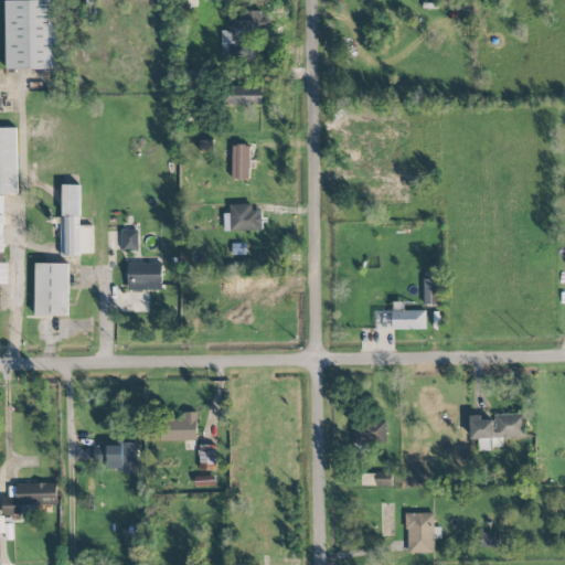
[(55,0),(32,0),(4,0),(6,70),(56,68),(55,0)]
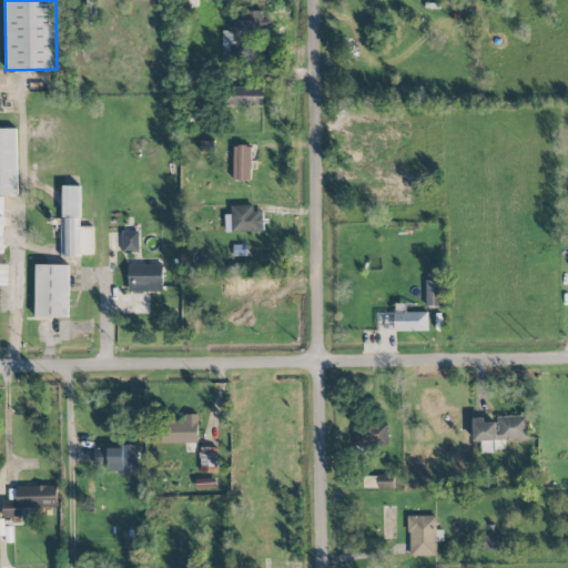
[(264,11),(230,11),(230,31),(223,31),(223,60),(262,59),(262,40),(256,40),(256,36),(265,36),(264,11)]
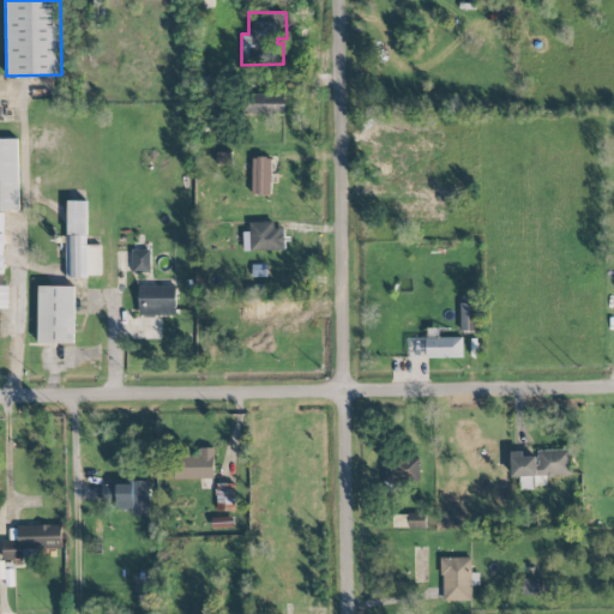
[(284,114),(284,94),(247,95),(247,115),(284,114)]
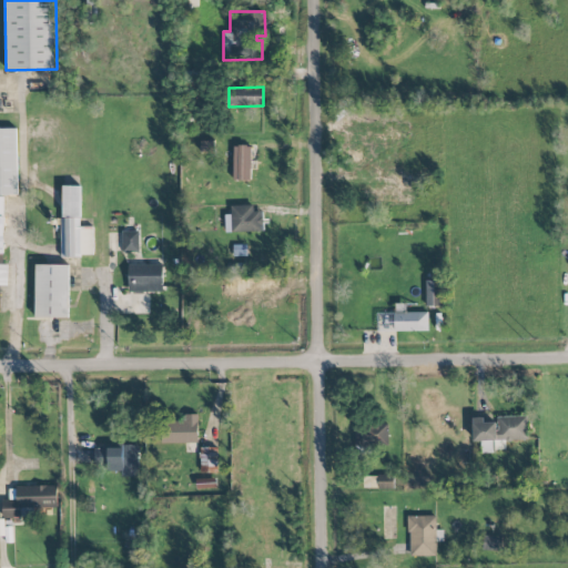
[(17,129),(0,129),(0,264),(3,264),(2,195),(18,194),(17,129)]
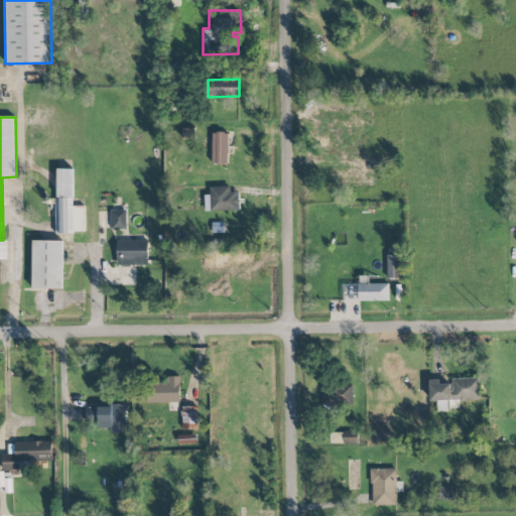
[(213,133),(212,163),(228,163),(229,133),(213,133)]
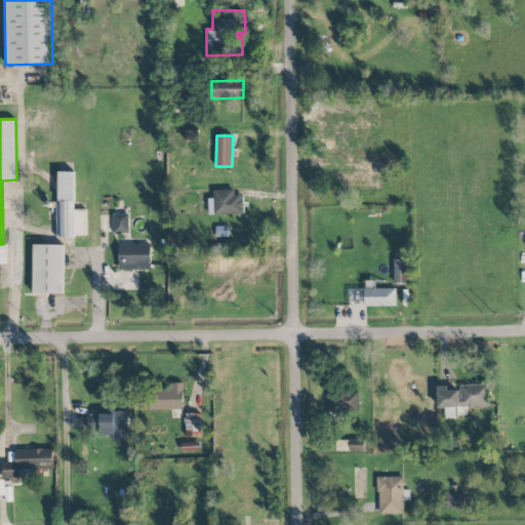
[(56,237),(86,237),(86,209),(75,209),(75,172),(56,172),(56,237)]
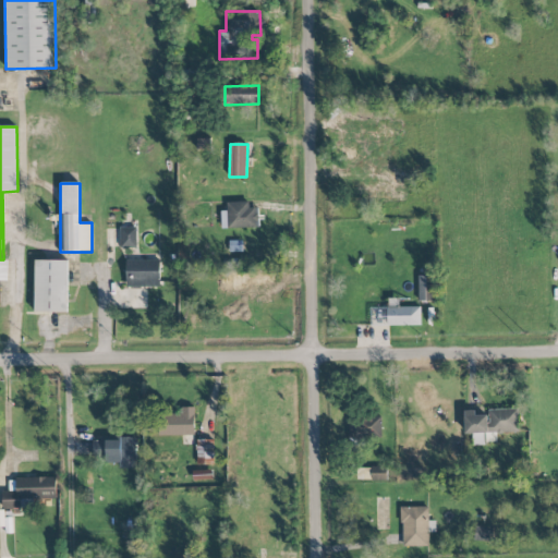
[(221,211),(221,228),(258,228),(258,208),(250,208),(250,202),(227,202),(227,210),(221,211)]
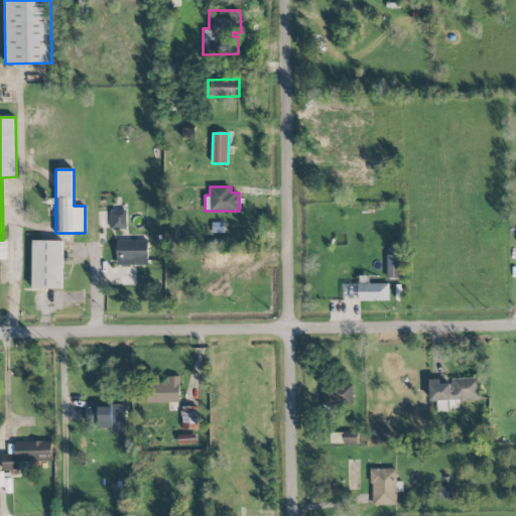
[(126,210),(111,211),(111,229),(126,229),(126,210)]
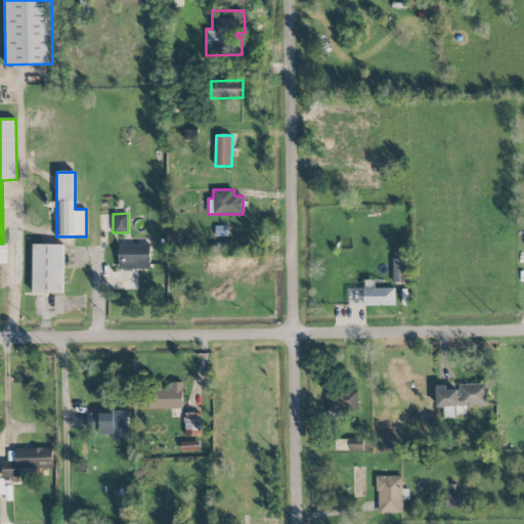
[(62,294),(63,245),(33,245),(33,293),(62,294)]
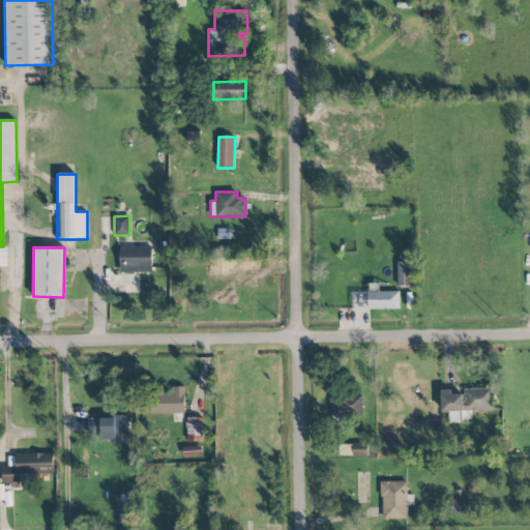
[(119,272),(152,272),(152,247),(119,247),(119,272)]
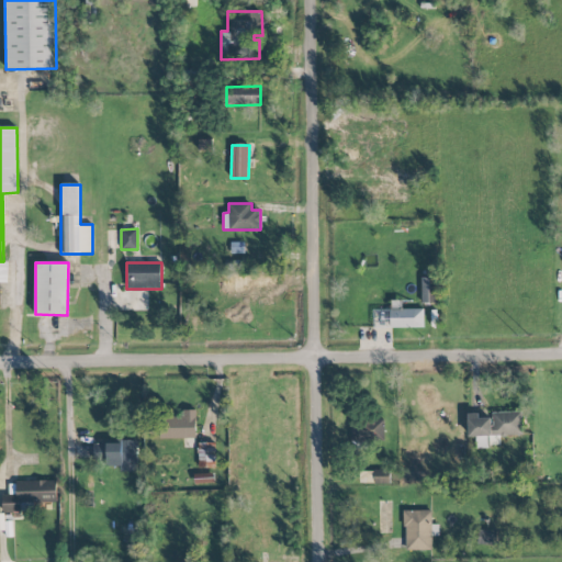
[(437,278),(422,278),(422,303),(438,303),(437,278)]
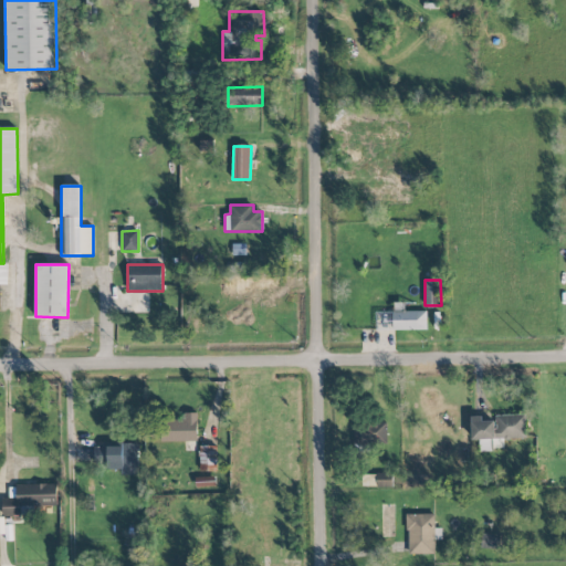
[(394,331),(427,329),(427,311),(392,311),(394,331)]
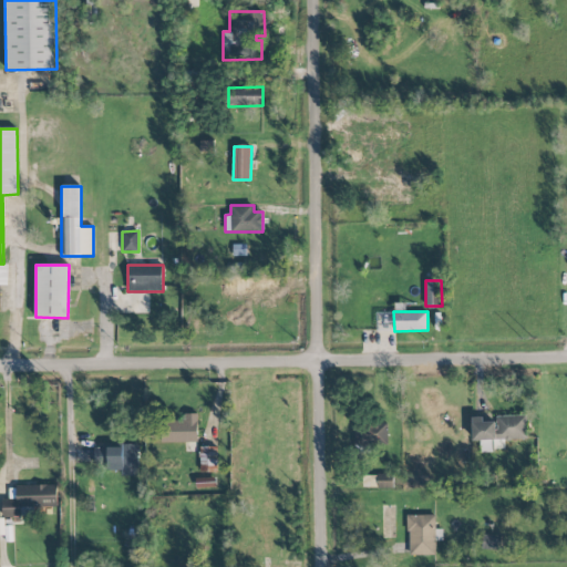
[(527,440),(526,415),(496,416),(496,422),(484,422),(484,416),(472,418),(473,441),(494,440),(494,447),(504,447),(503,440),(527,440)]
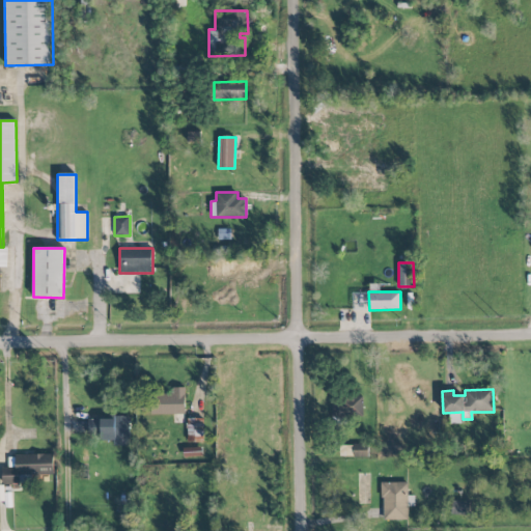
[(151,414),(185,415),(185,390),(151,390),(151,414)]
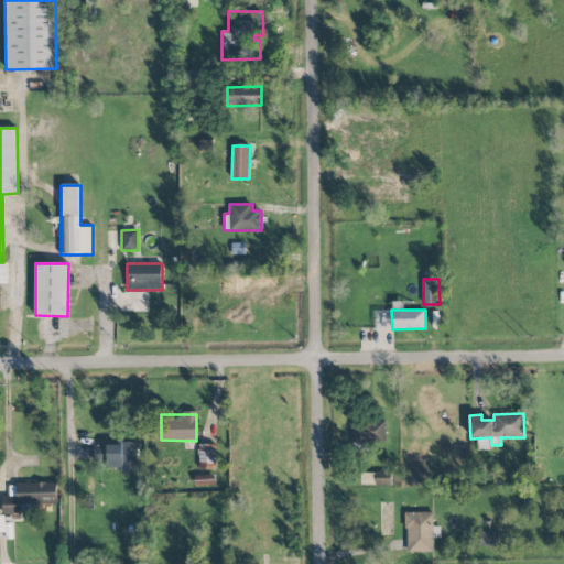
[(386,421),(351,421),(351,443),(386,442),(386,421)]
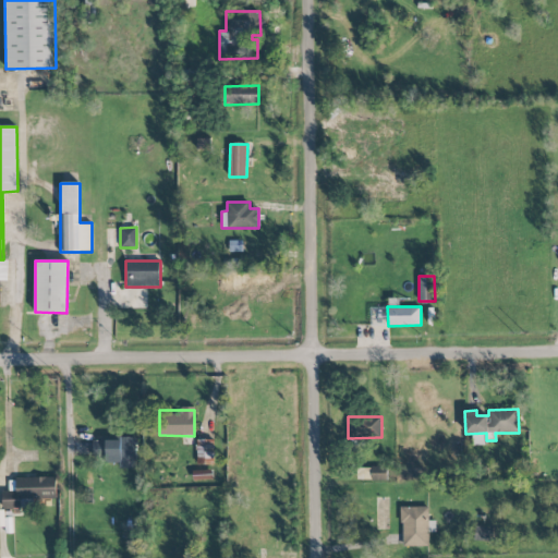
[(94,439),(94,453),(105,452),(105,462),(120,462),(120,469),(136,468),(135,438),(94,439)]
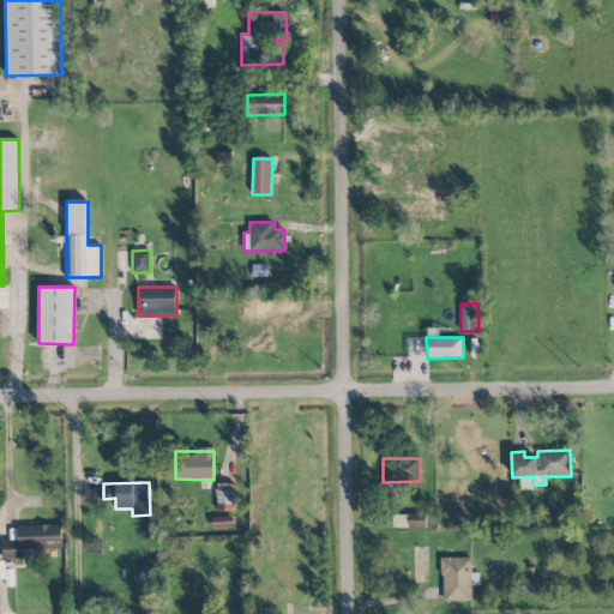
[(399,528),(425,527),(425,516),(399,517),(399,528)]
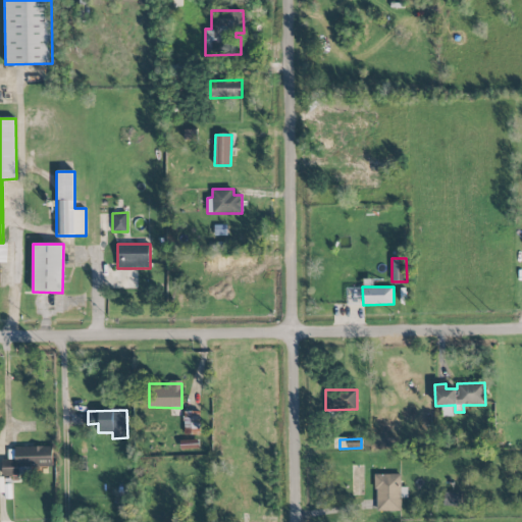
[(30,468),(52,467),(52,447),(8,448),(8,460),(2,460),(3,476),(30,475),(30,468)]
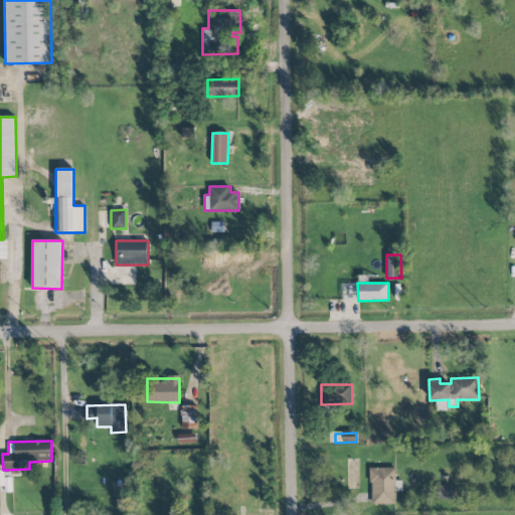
[(396,504),(396,491),(402,491),(401,481),(396,481),(395,468),(370,468),(371,504),(396,504)]
